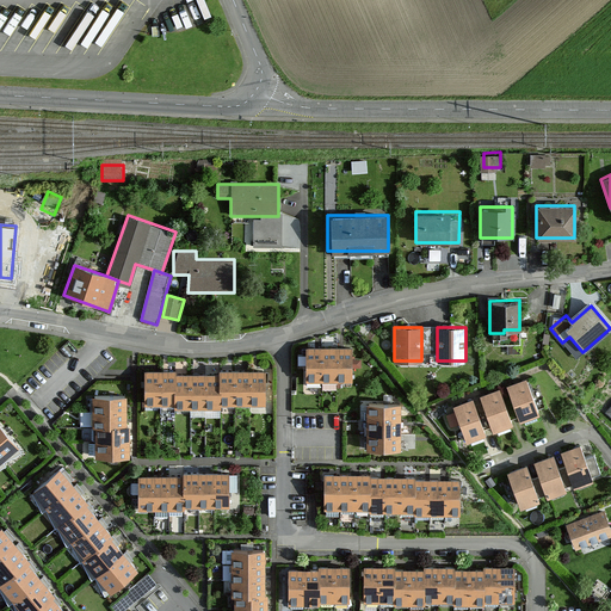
[(321,345),(306,345),(304,380),(321,380),(321,345)]
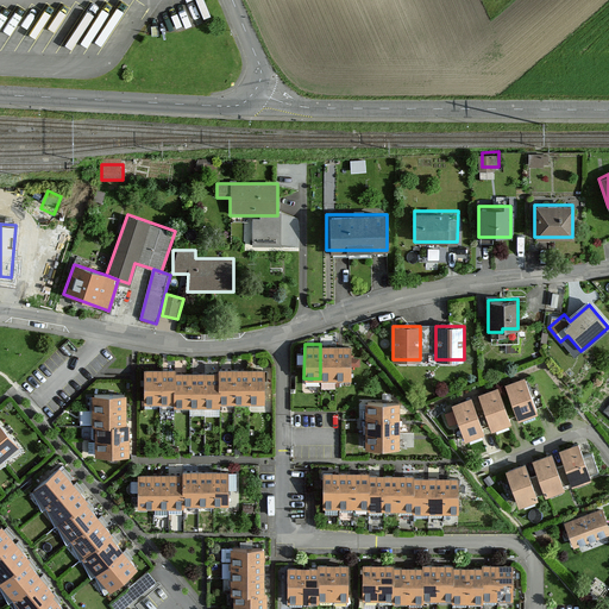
[(336,378),(336,344),(320,344),(320,378),(336,378)]
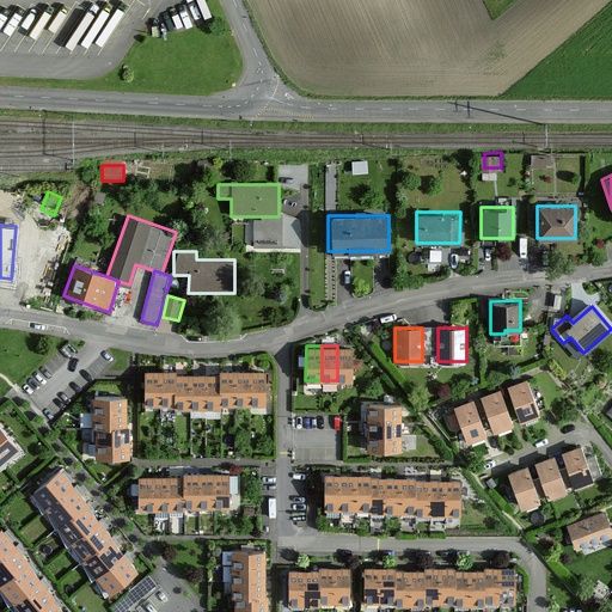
[(352,381),(352,347),(337,346),(337,380),(352,381)]
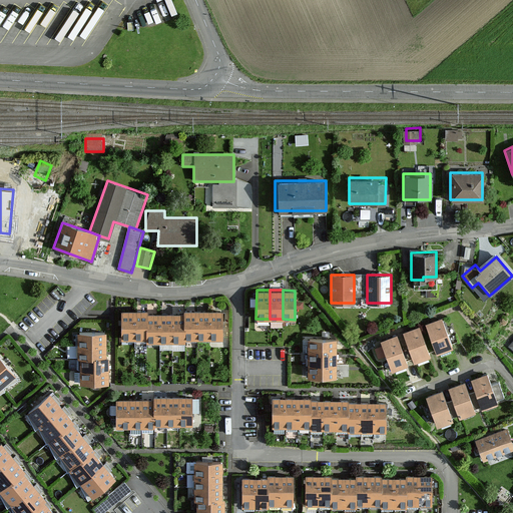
[(132,340),(132,310),(118,311),(118,325),(118,340),(132,340)]
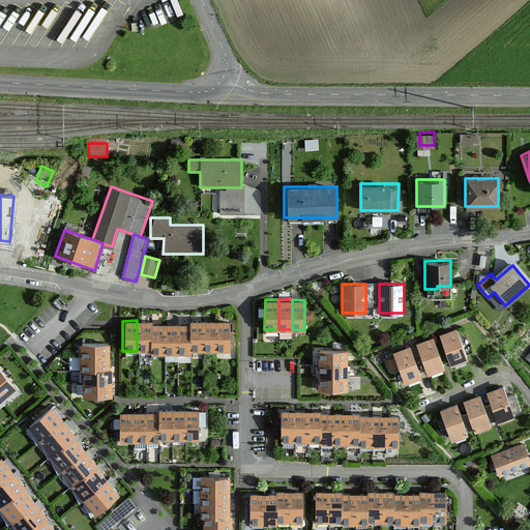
[(149,325),(149,320),(137,320),(137,351),(150,351),(149,325)]
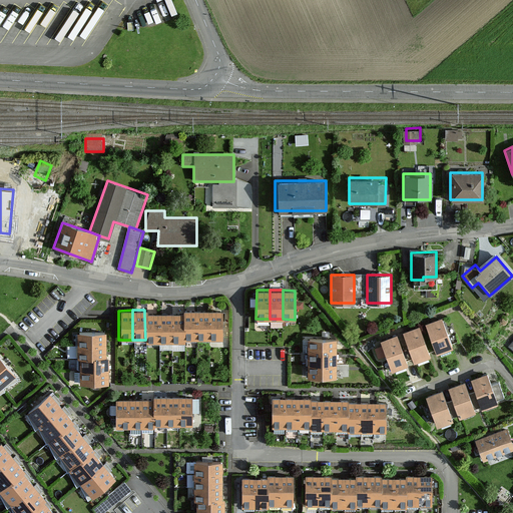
[(182,314),(182,339),(195,339),(208,339),(221,339),(220,310),(208,311),(195,311),(182,311),(182,314)]
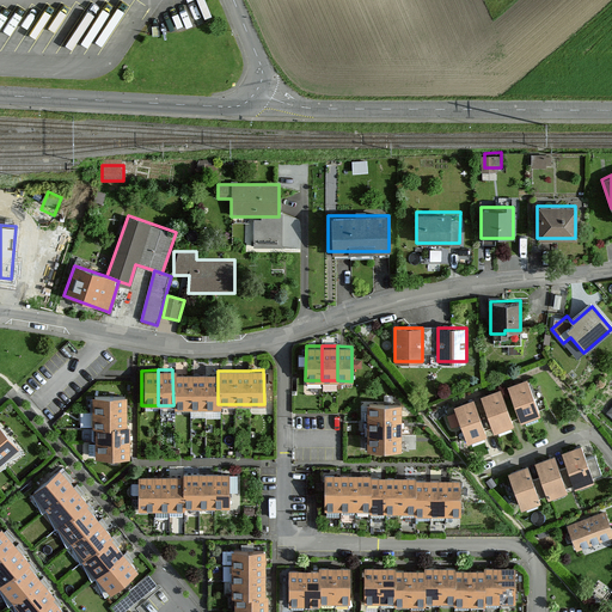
[(172,375),(173,405),(173,412),(190,412),(203,412),(218,412),(218,404),(218,374),(203,374),(189,374),(172,375)]
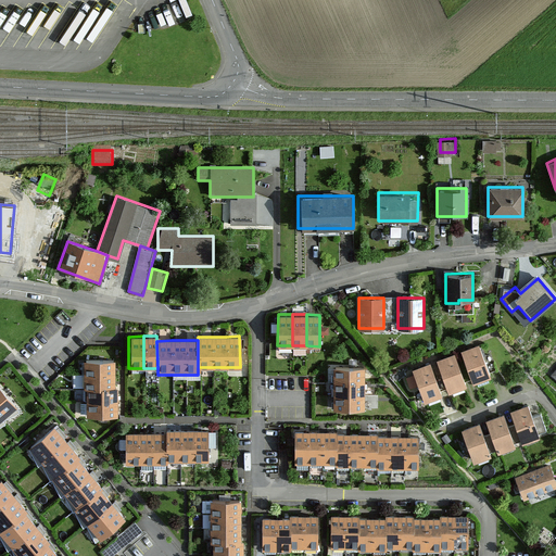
[(479,343),(462,349),(472,380),(490,374),(479,343)]
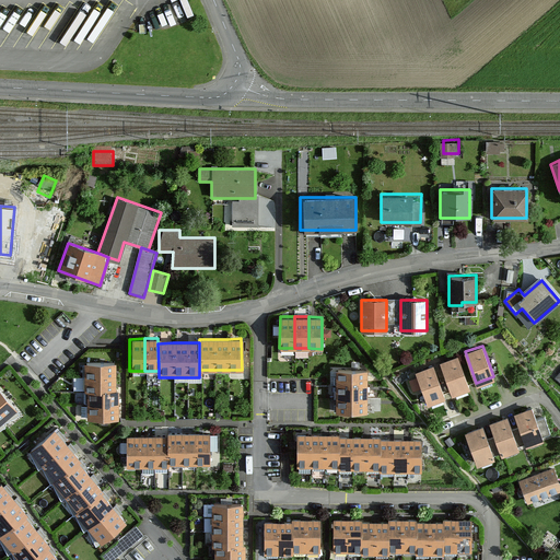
[(458,354),(439,361),(450,394),(469,387),(458,354)]
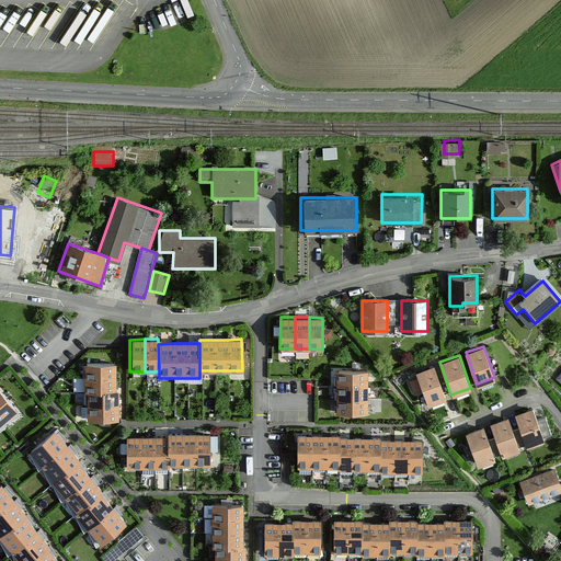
[(115,363),(82,363),(82,377),(115,377),(115,363)]
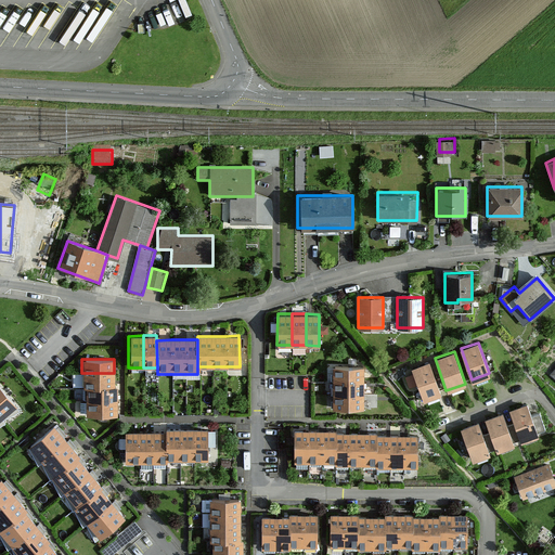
[(428,362),(411,369),(422,399),(440,394),(428,362)]
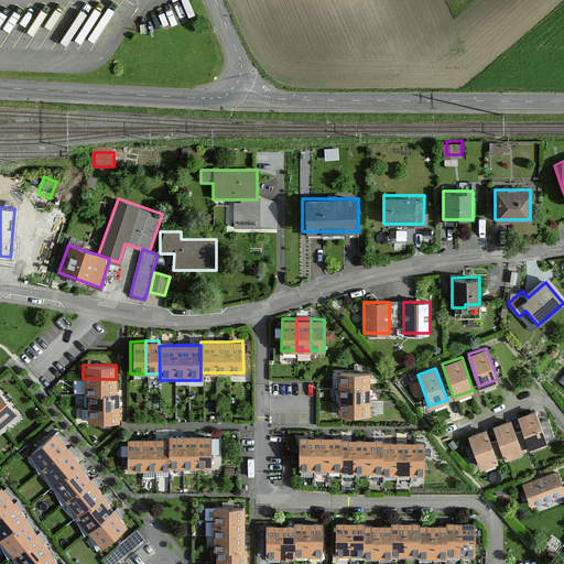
[(369,371),(335,371),(336,386),(336,399),(336,413),(370,412),(369,399),(369,384),(369,371)]
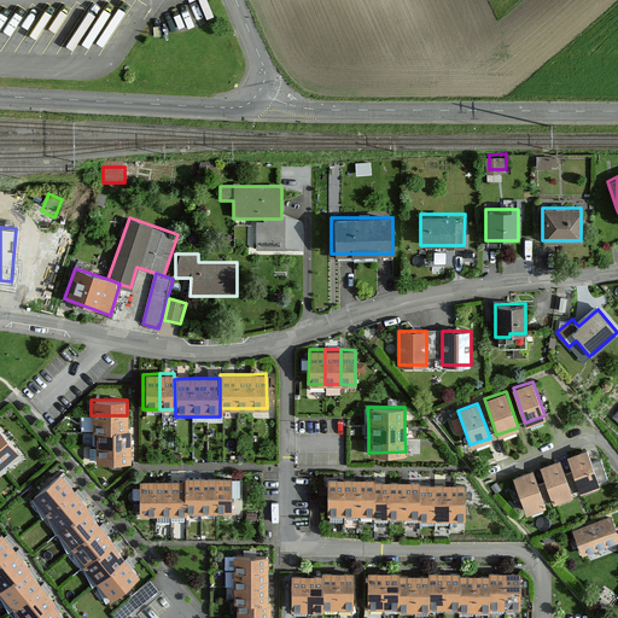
[(127,415),(91,415),(92,431),(94,431),(127,430),(127,415)]
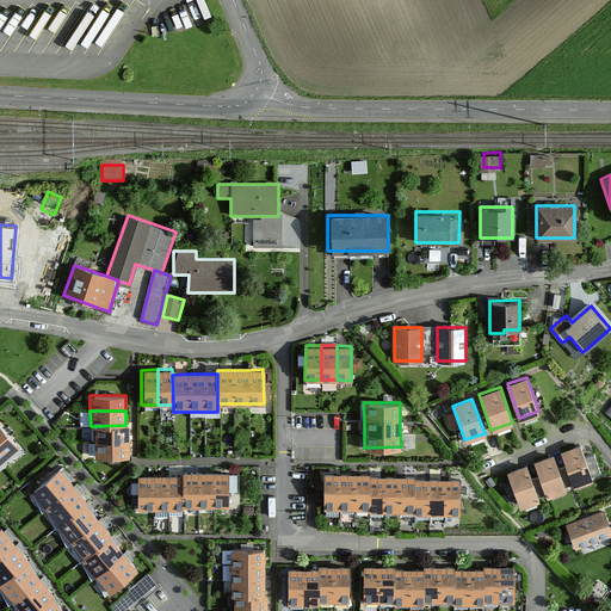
[(7,424),(0,429),(0,445),(13,463),(29,450),(7,424)]
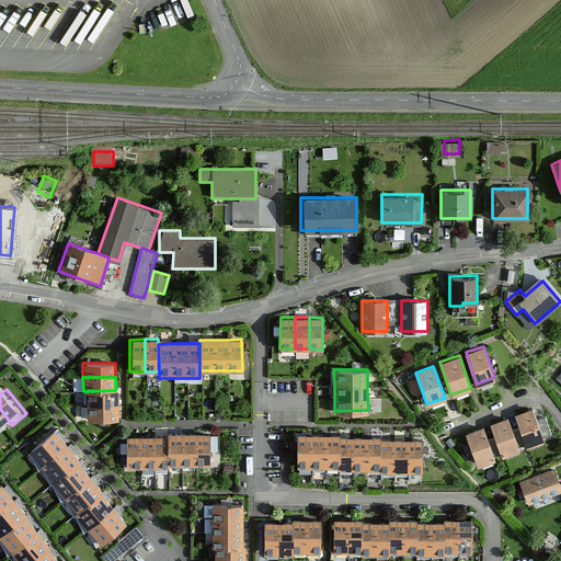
[(115,390),(86,391),(86,404),(117,404),(117,390),(115,390)]
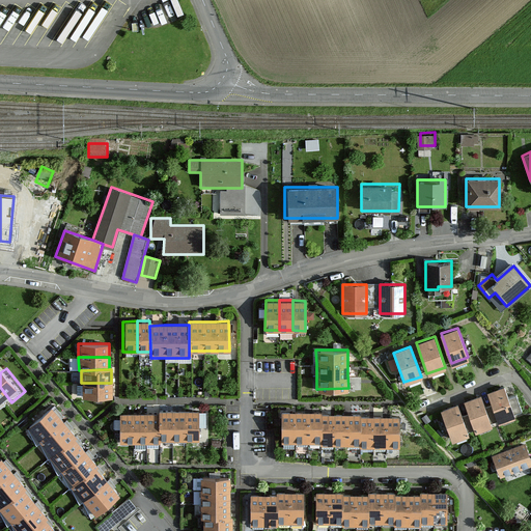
[(111,383),(81,383),(81,396),(112,396),(111,383)]
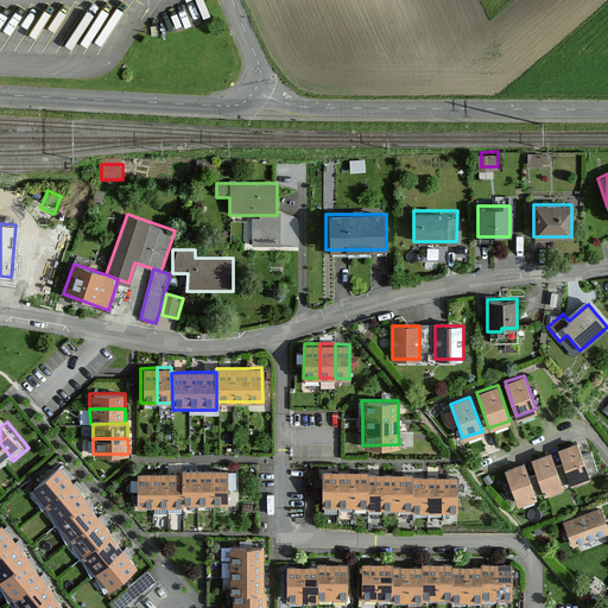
[(577,442),(558,448),(569,481),(588,475),(577,442)]
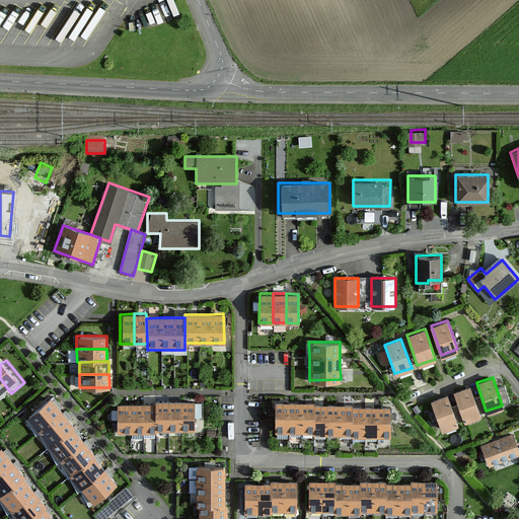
[(0,401),(11,393),(0,378),(0,401)]
